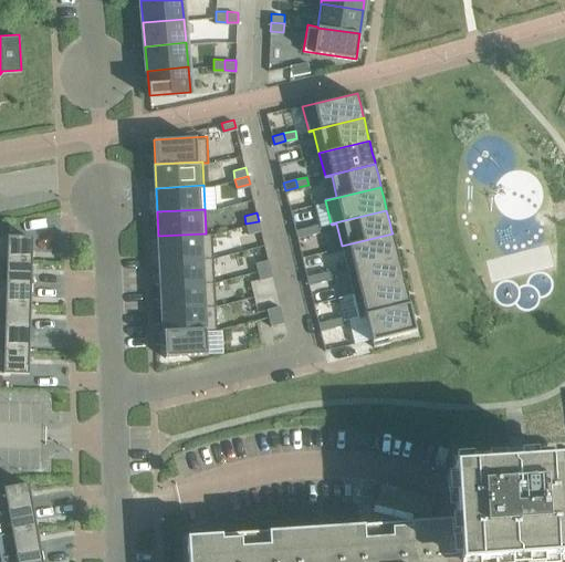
[(0,259),(32,260),(32,237),(6,236),(7,220),(0,221),(0,259)]
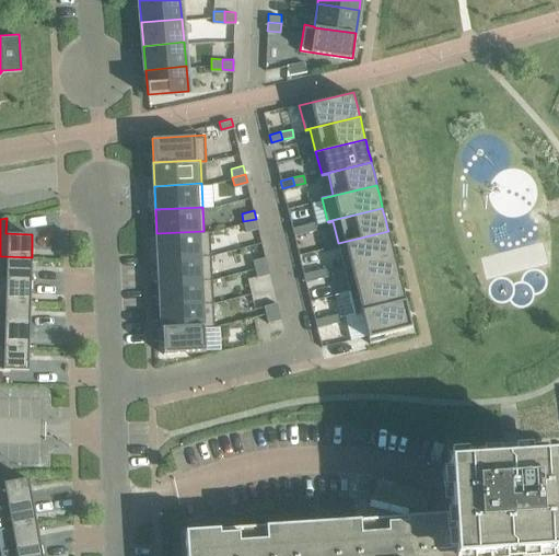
[(256,219),(243,221),(245,230),(258,227),(256,219)]
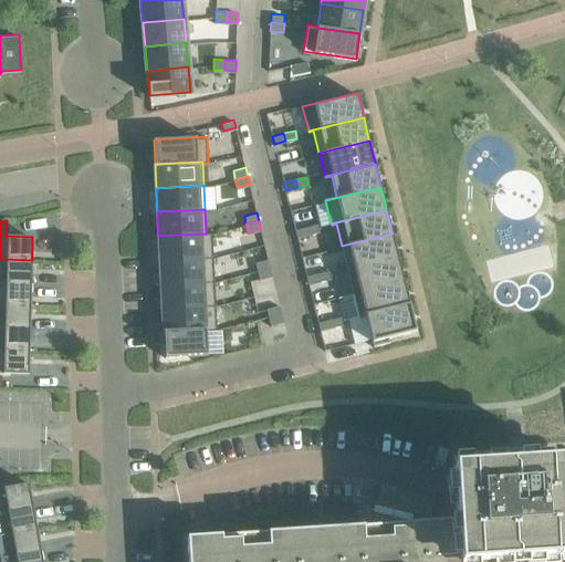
[(318,222),(306,226),(309,233),(320,231),(318,222)]
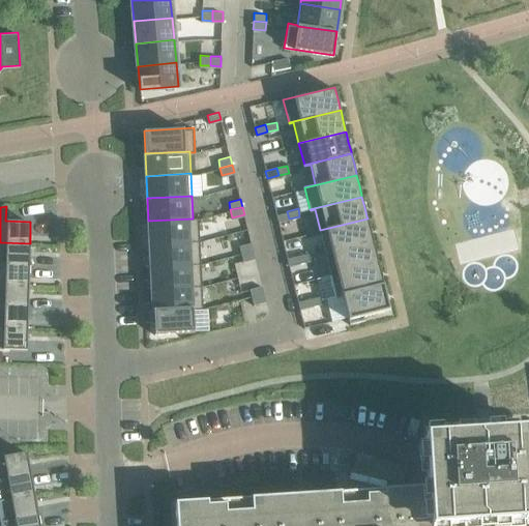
[(287,211),(276,214),(278,222),(289,218),(287,211)]
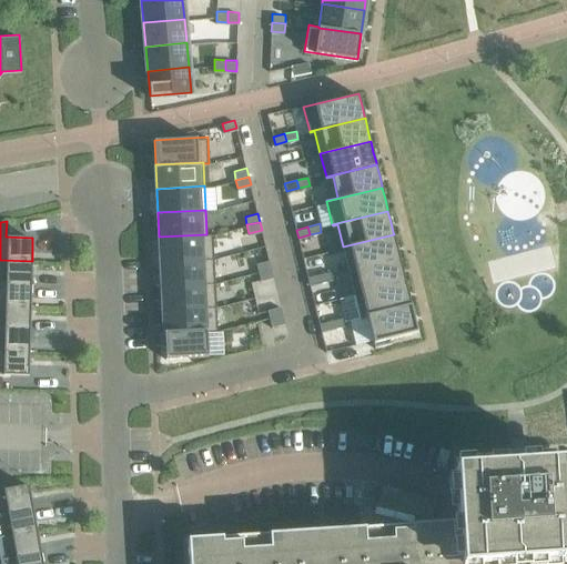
[(159,237),(161,260),(213,258),(212,232),(206,233),(206,234),(159,237)]
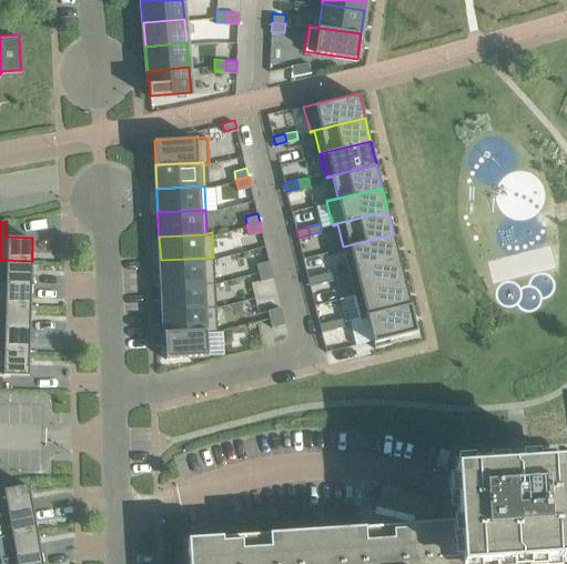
[(394,234),(343,247),(348,270),(400,258),(398,255),(396,245),(394,234)]
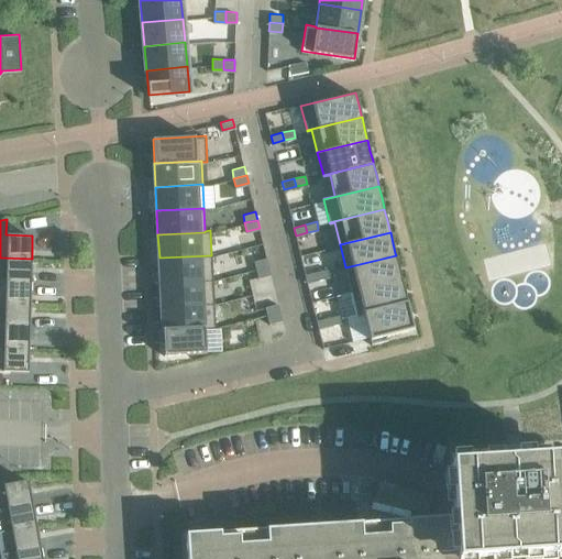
[(211,255),(160,258),(161,282),(213,278),(211,255)]
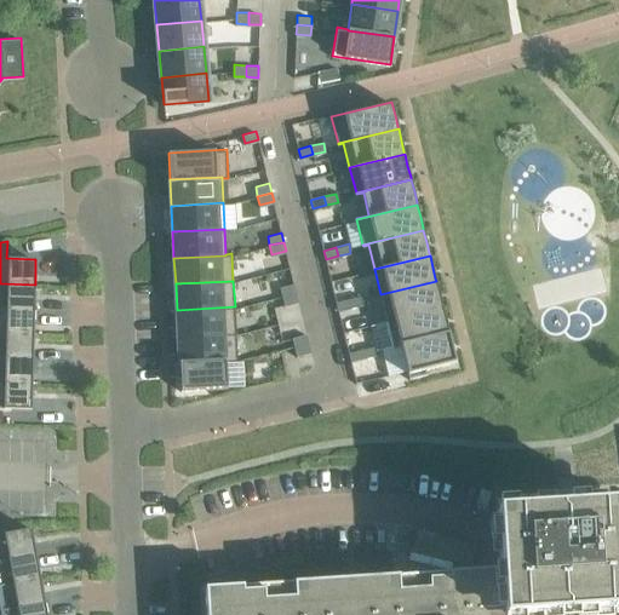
[(436,281),(380,294),(388,320),(442,306),(442,304),(439,293),(436,281)]
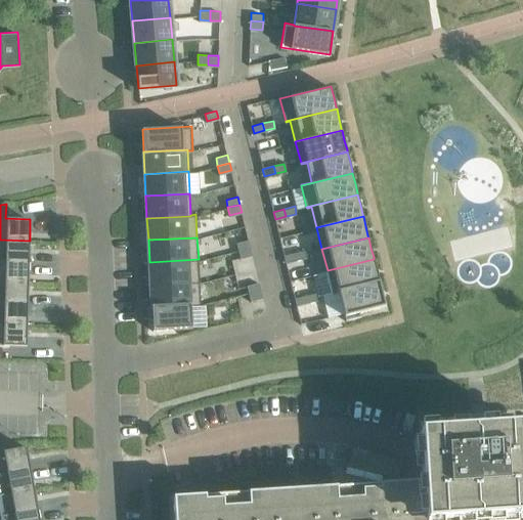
[(236,242),(238,250),(250,247),(248,239),(236,242)]
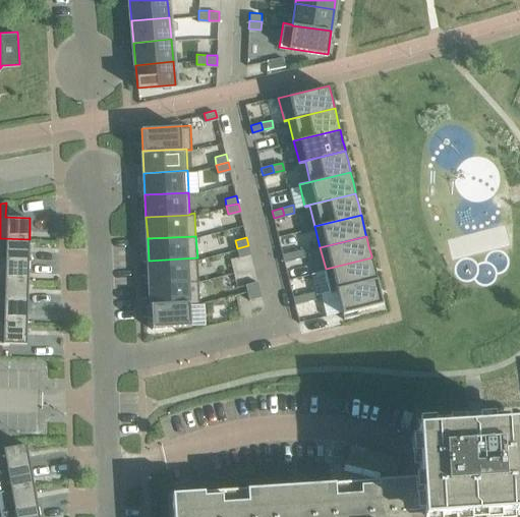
[(0,238),(0,259),(29,260),(30,239),(0,238)]
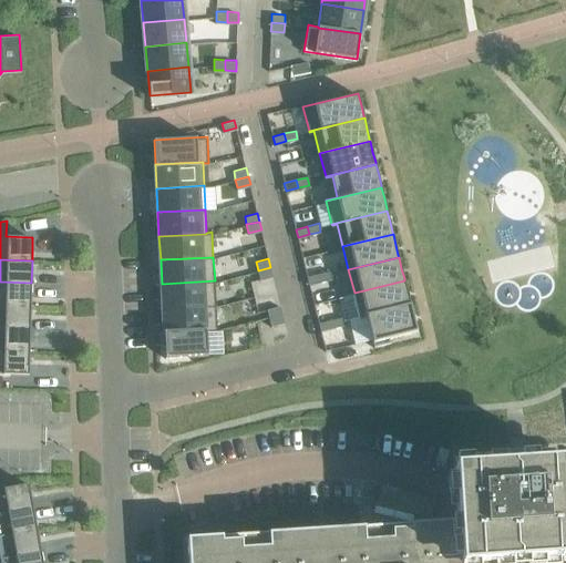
[(270,267),(258,270),(259,278),(273,276),(270,267)]
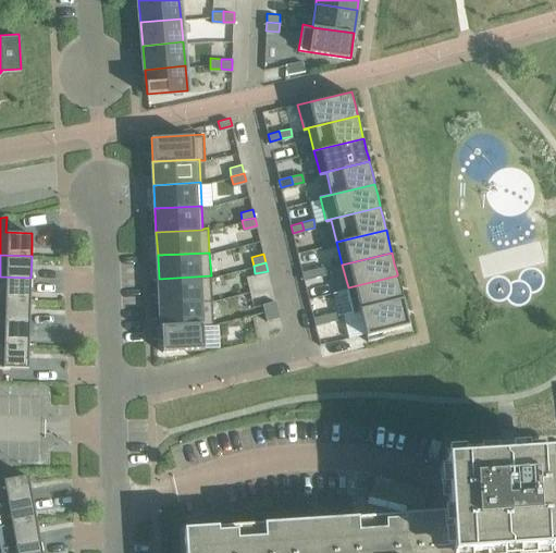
[(324,265),(312,268),(314,275),(326,273),(324,265)]
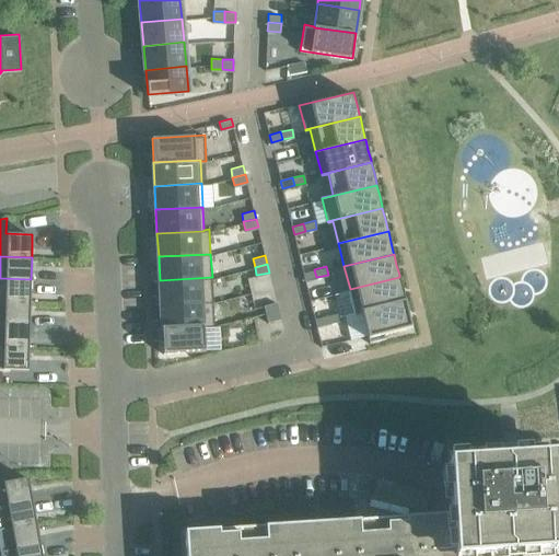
[(314,269),(303,273),(305,280),(316,277),(314,269)]
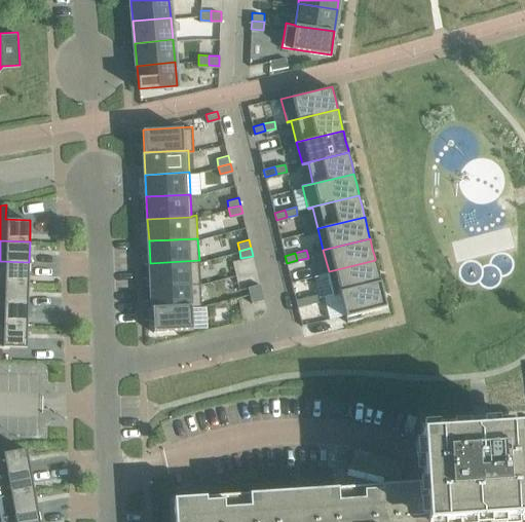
[(151,286),(200,283),(199,260),(150,263),(151,286)]
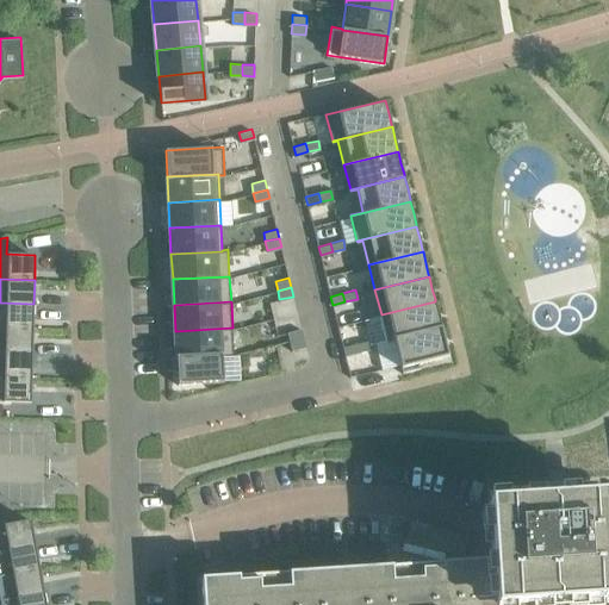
[(435,301),(381,315),(387,340),(441,326),(441,324),(439,313),(435,301)]
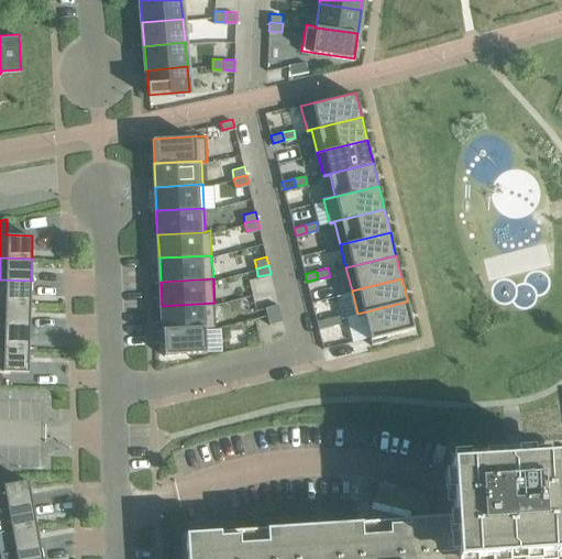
[(0,280),(0,302),(30,304),(31,281),(0,280)]
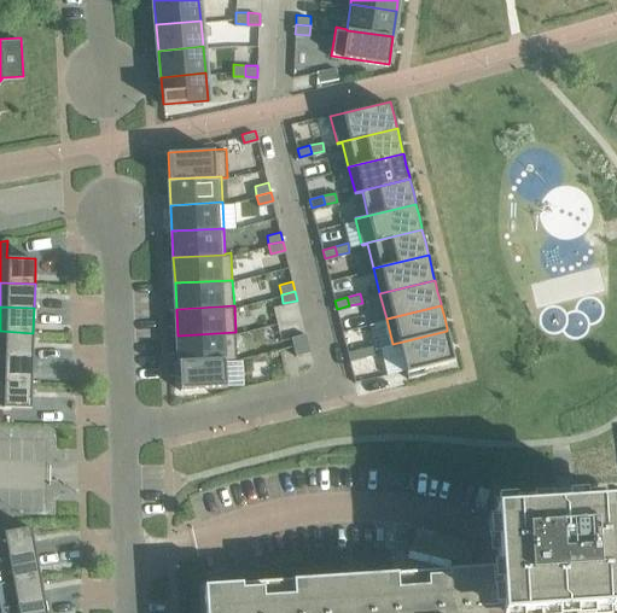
[(0,331),(0,356),(33,357),(33,333),(0,331)]
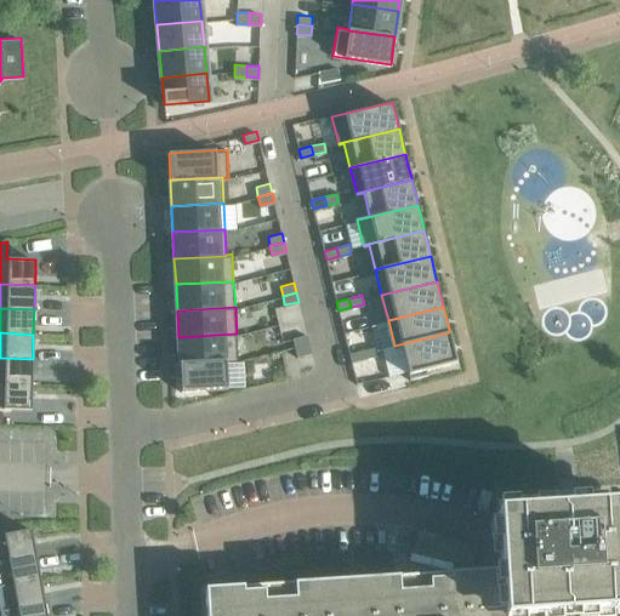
[(449,332),(394,346),(394,347),(402,344),(410,378),(427,374),(426,369),(450,363),(456,361),(453,344),(449,332)]
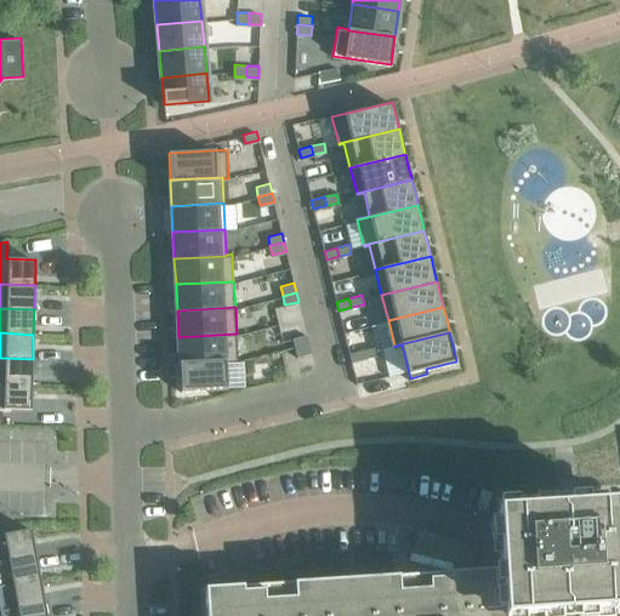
[(238,361),(237,334),(178,337),(180,363),(226,360),(227,361),(238,361)]
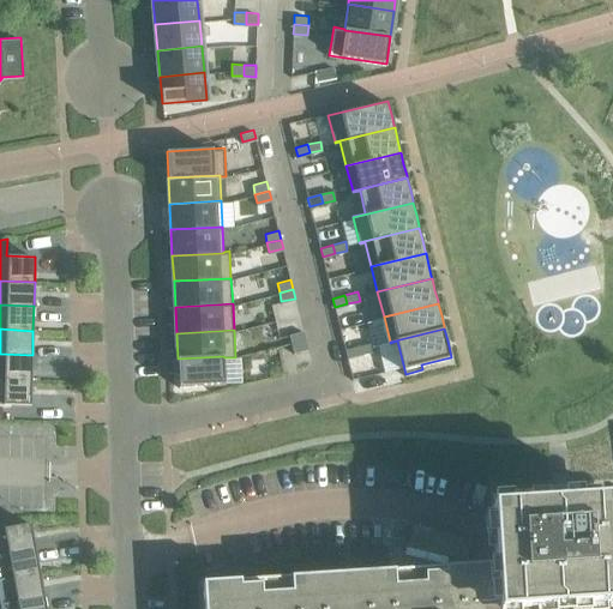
[(292,342),(305,339),(302,330),(289,333),(292,342)]
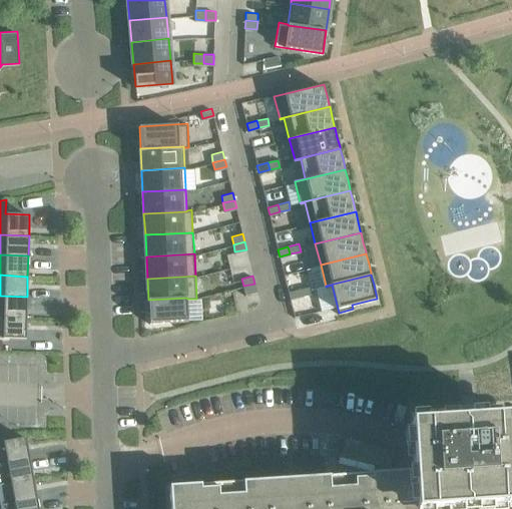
[(257,291),(254,284),(243,286),(245,294),(257,291)]
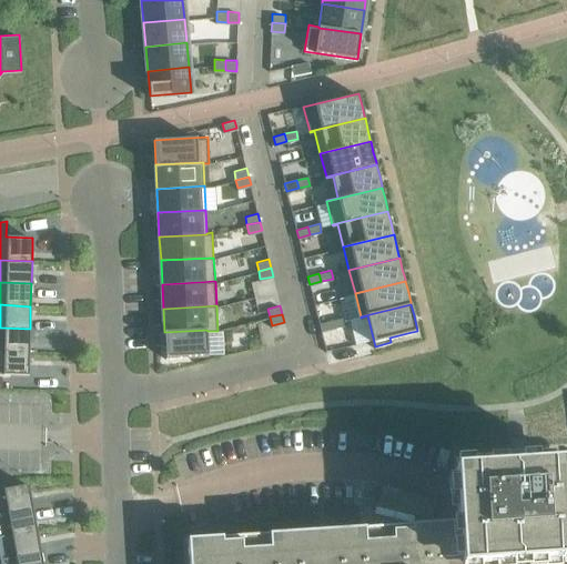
[(342,316),(331,320),(333,328),(344,324),(342,316)]
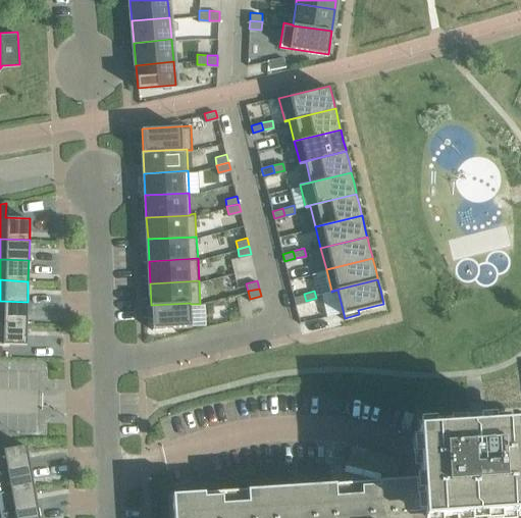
[(304,294),(294,296),(295,303),(306,301),(304,294)]
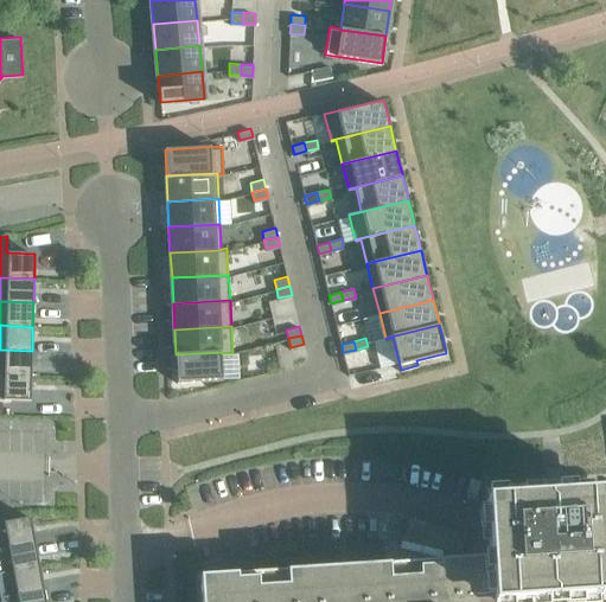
[(0,350),(0,373),(31,375),(32,351),(0,350)]
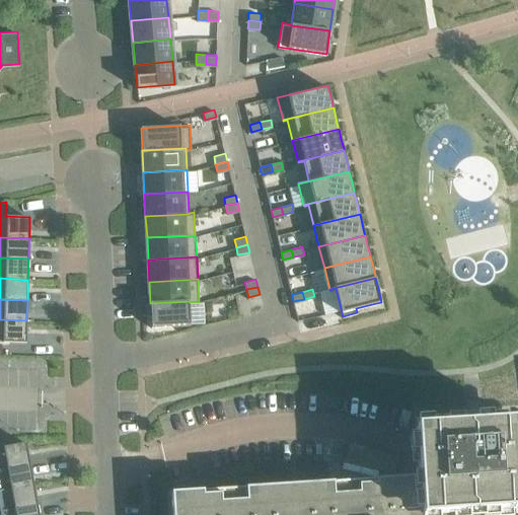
[(189,301),(150,303),(151,326),(191,324),(190,302),(189,301)]
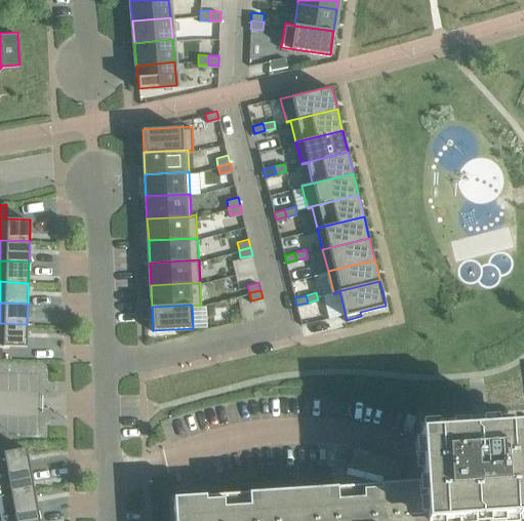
[(27,324),(0,323),(0,358),(1,358),(2,346),(26,347),(27,324)]
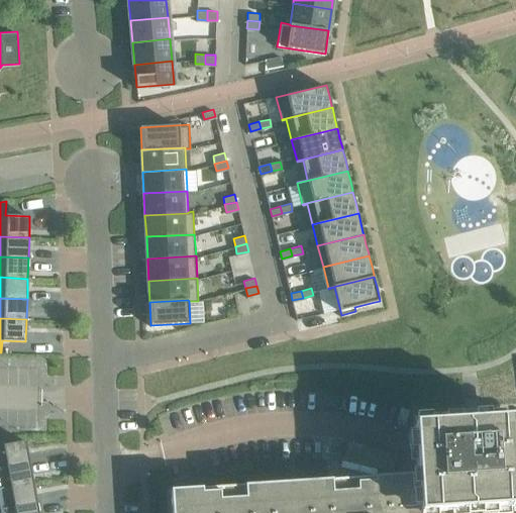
[(417,474),(171,490),(172,512),(515,512),(515,401),(412,408),(415,456),(416,456),(417,474)]
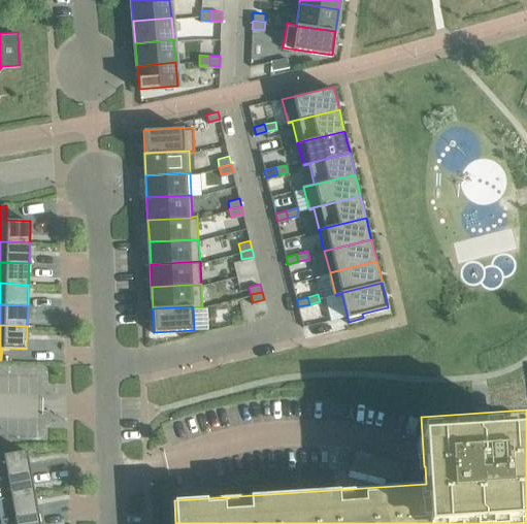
[(0,454),(0,477),(30,471),(27,450),(0,454)]
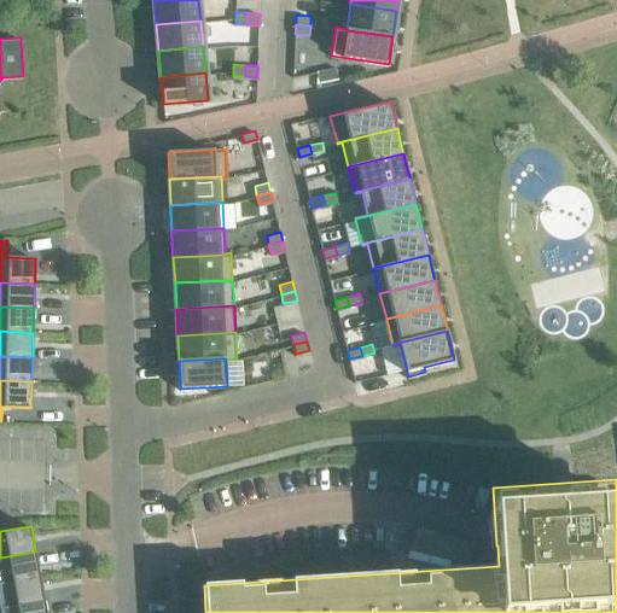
[(0,558),(0,582),(40,576),(35,552),(0,558)]
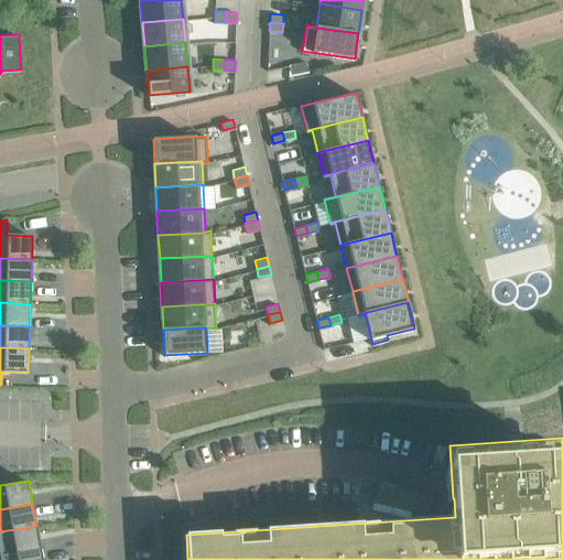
[(0,531),(0,552),(0,556),(41,548),(36,526),(0,531)]
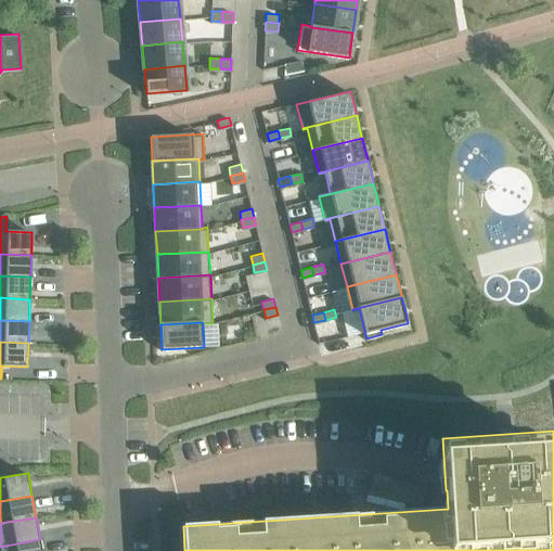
[(0,547),(1,550),(41,550),(40,539),(0,547)]
